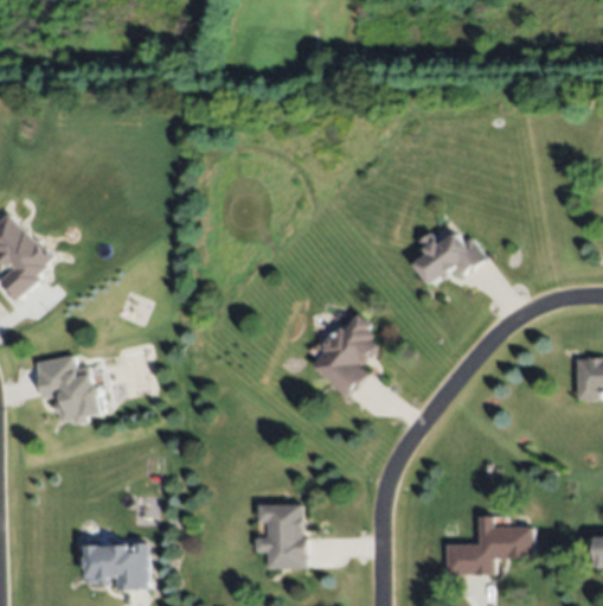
[(0,259),(10,270),(0,279),(0,285),(12,299),(53,263),(10,212),(0,219),(0,259)]
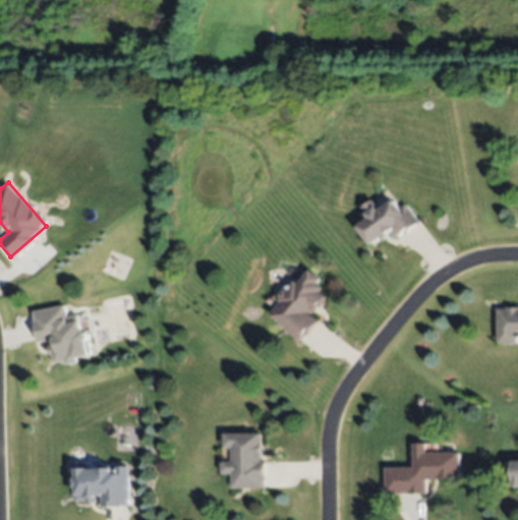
[(355,226),(366,217),(358,207),(368,198),(377,210),(392,197),(398,205),(402,200),(418,221),(397,238),(389,228),(370,243),(355,226)]
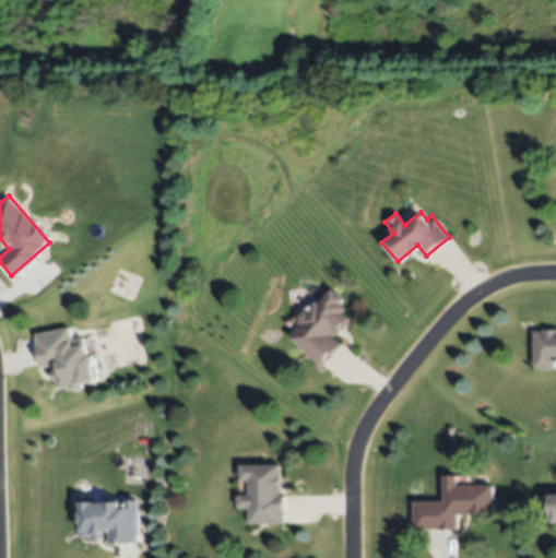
[(288,336),(299,322),(298,321),(314,300),(318,304),(329,288),(341,298),(338,304),(344,308),(341,312),(347,318),(335,334),(331,331),(329,334),(341,343),(322,366),(303,352),(305,348),(288,336)]
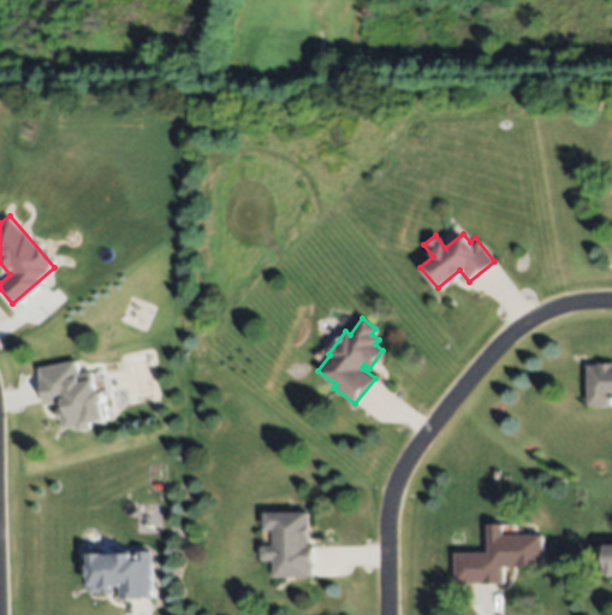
[(78,361),(81,371),(97,368),(106,418),(90,420),(91,426),(73,429),(72,424),(60,426),(57,400),(43,401),(40,379),(37,368),(78,361)]
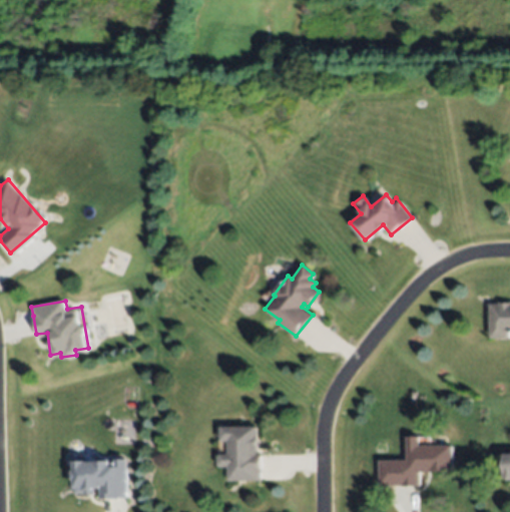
[(487,303),(509,303),(509,330),(506,330),(506,337),(487,337),(487,303)]
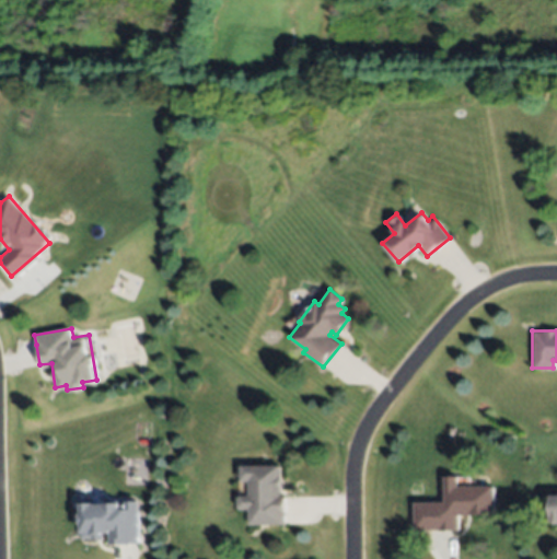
[(239,465),(278,465),(278,495),(283,495),(283,524),(247,523),(247,509),(236,509),(236,495),(246,495),(246,480),(239,480),(239,465)]
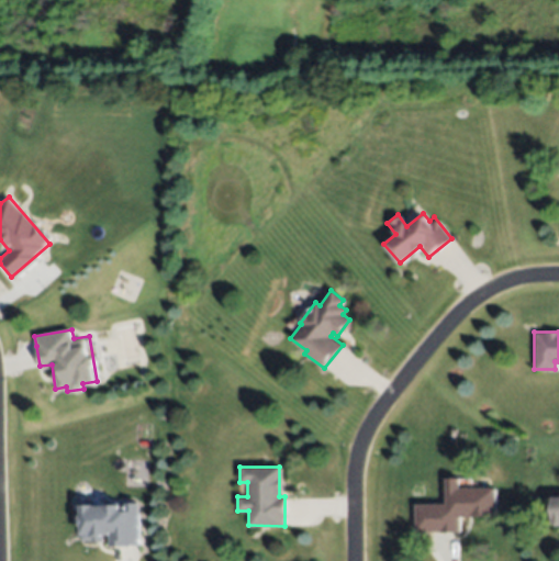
[(456,473),(457,489),(496,487),(496,516),(460,516),(460,529),(414,529),(413,500),(443,500),(443,473),(456,473)]
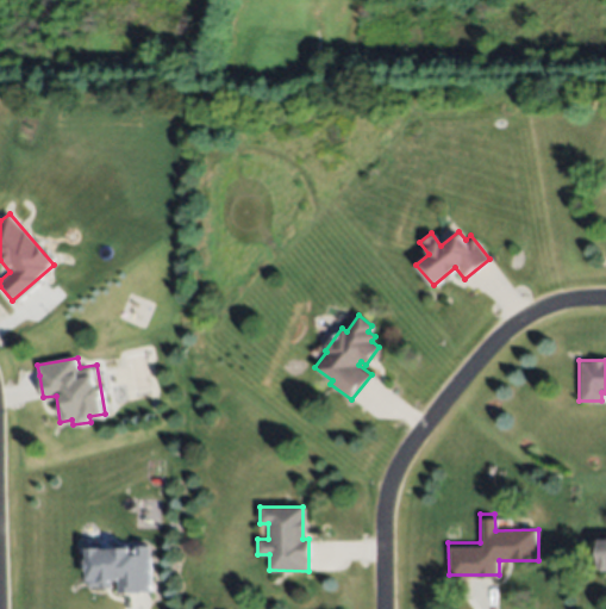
[(148,546),(135,546),(135,548),(87,548),(87,588),(114,588),(114,592),(148,592),(148,546)]
